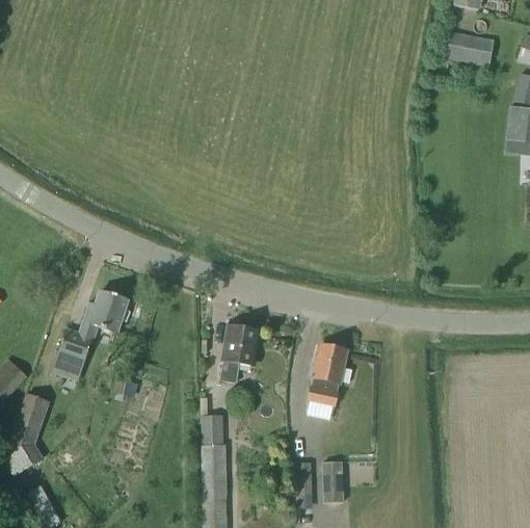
[(480,9),(481,0),(453,0),(453,4),(480,9)]
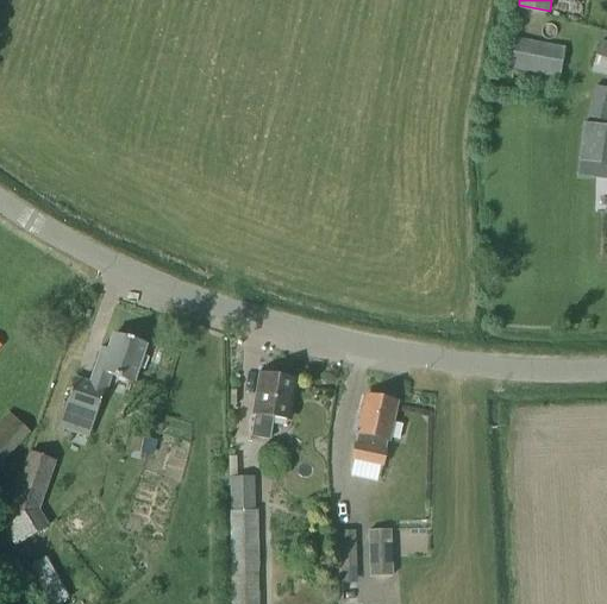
[(508,67),(561,76),(565,44),(513,33),(508,67)]
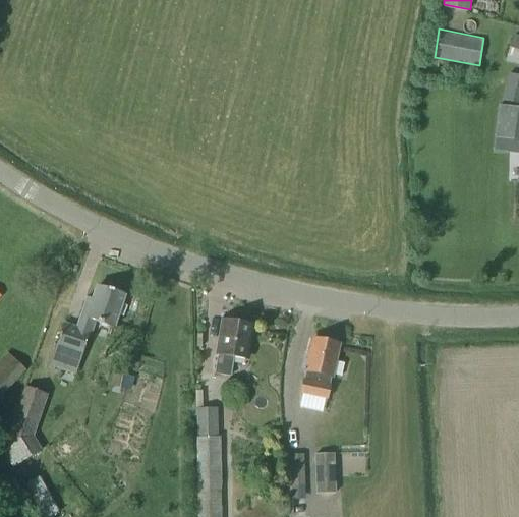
[(518,35),(512,33),(505,60),(518,63),(518,35)]
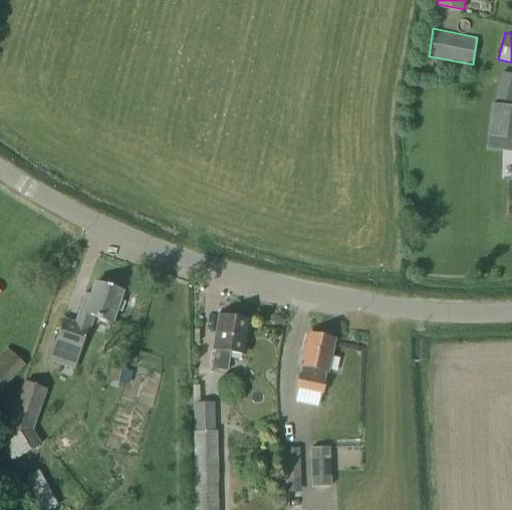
[(511,71),(503,69),(496,96),(511,100),(511,71)]
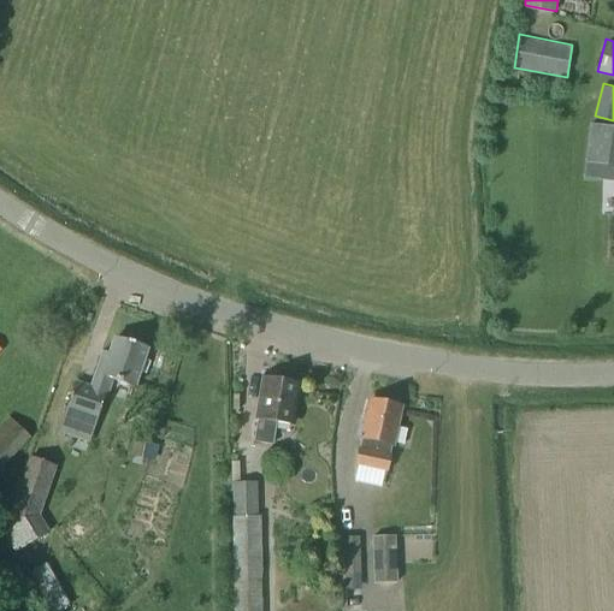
[(136,385),(149,349),(116,337),(111,351),(104,349),(92,385),(76,380),(59,431),(89,442),(112,377),(136,385)]
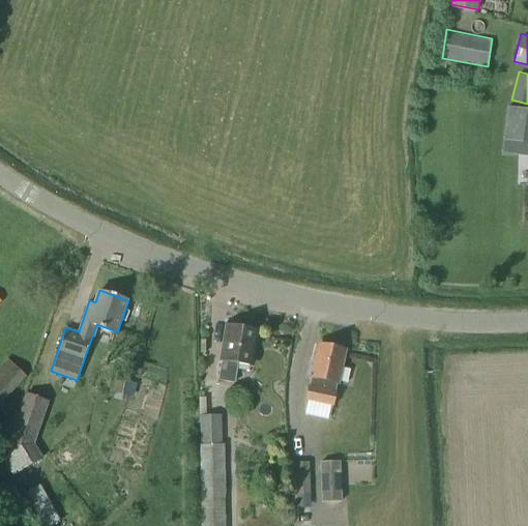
[(227,340),(220,378),(235,380),(238,360),(251,362),(257,328),(233,324),(230,341),(227,340)]
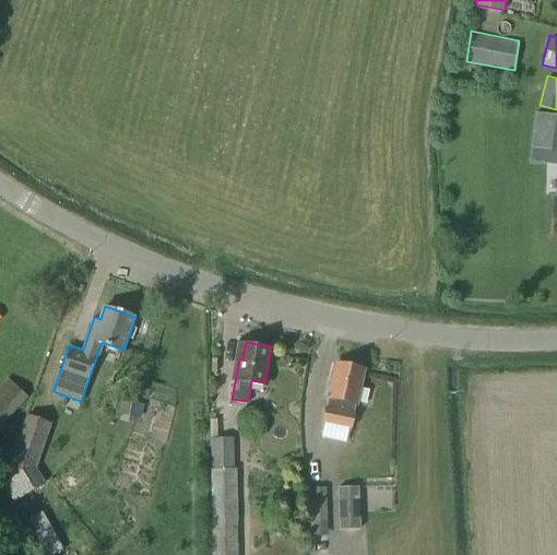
[(327,403),(322,420),(353,427),(356,410),(354,410),(355,403),(357,404),(364,368),(335,363),(332,378),(328,377),(323,397),(329,398),(328,403),(327,403)]
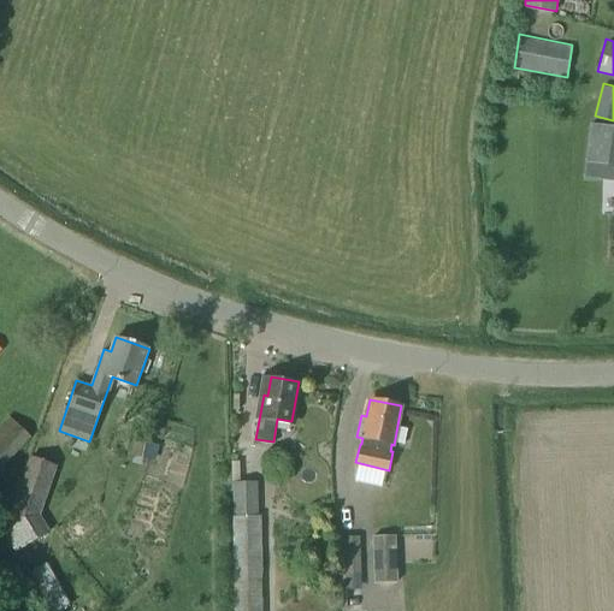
[(0,467),(30,435),(10,416),(0,426),(0,467)]
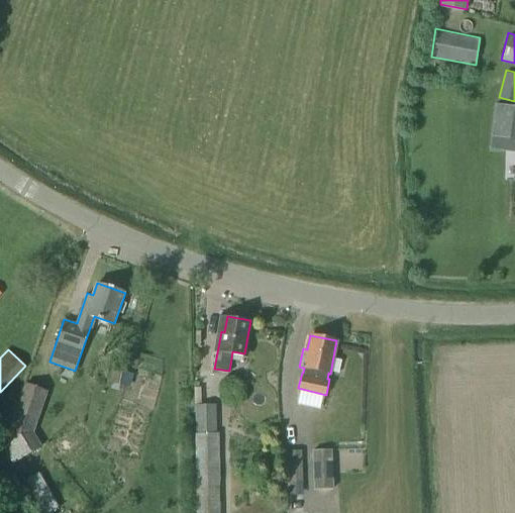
[(6,444),(16,463),(39,448),(32,434),(45,390),(27,384),(6,444)]
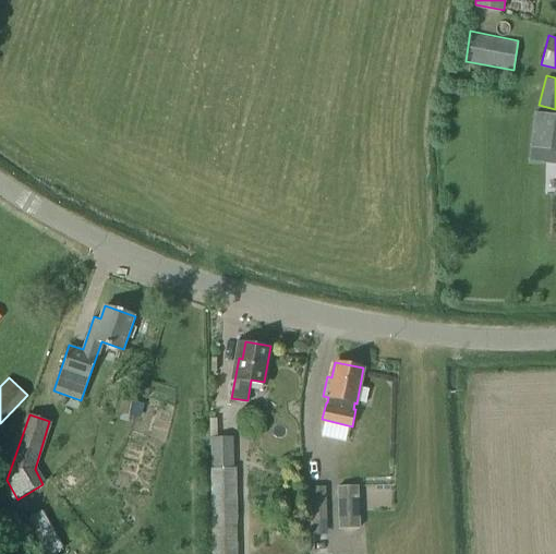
[(217,441),(217,434),(210,434),(212,442),(213,466),(210,466),(212,553),(237,553),(236,466),(233,466),(233,441),(217,441)]
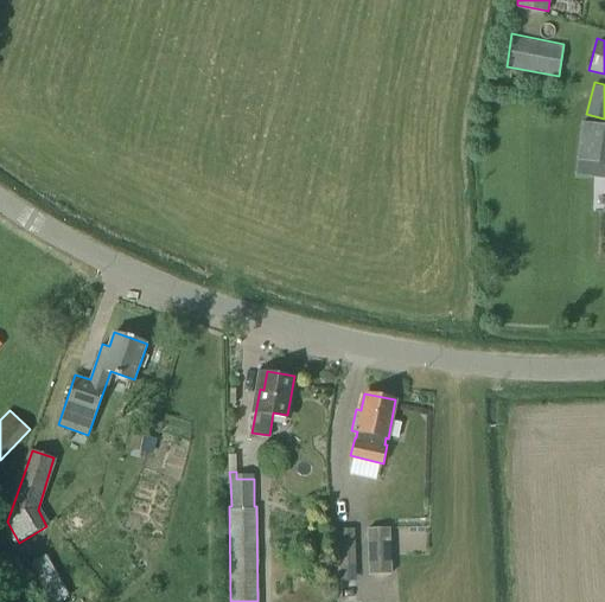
[(393,571),(392,570),(390,525),(368,526),(370,572),(393,571)]
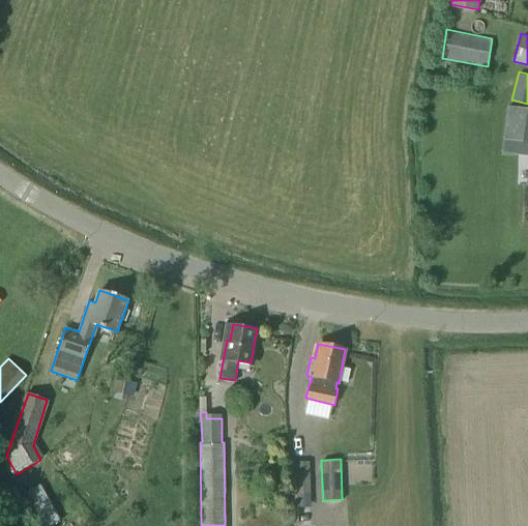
[(310,460),(291,461),(292,489),(294,489),(295,524),(312,523),(310,460)]
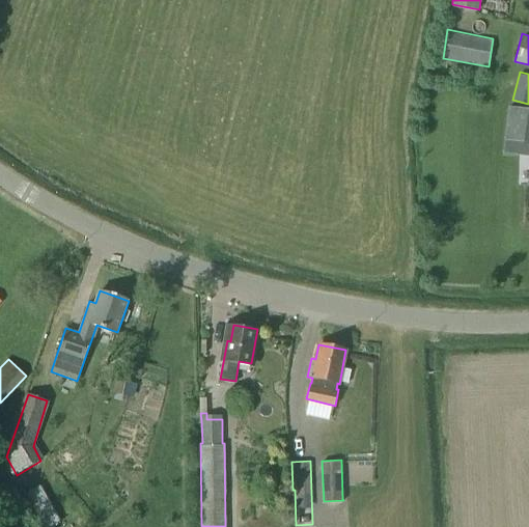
[(256,467),(256,476),(266,476),(267,468),(256,467)]
